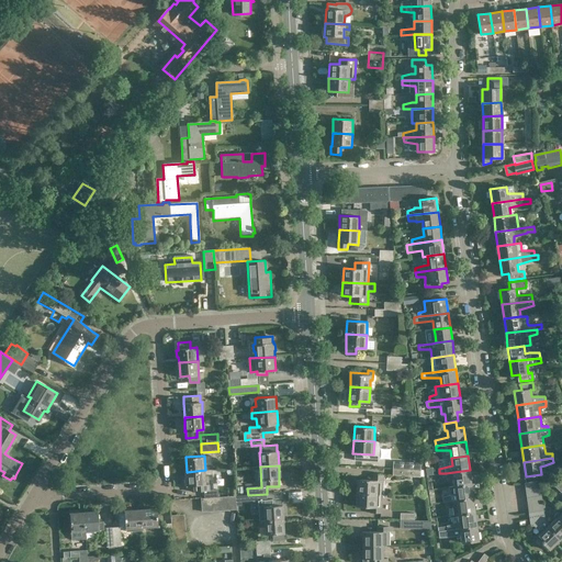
[(422,478),(422,470),(393,468),(393,476),(422,478)]
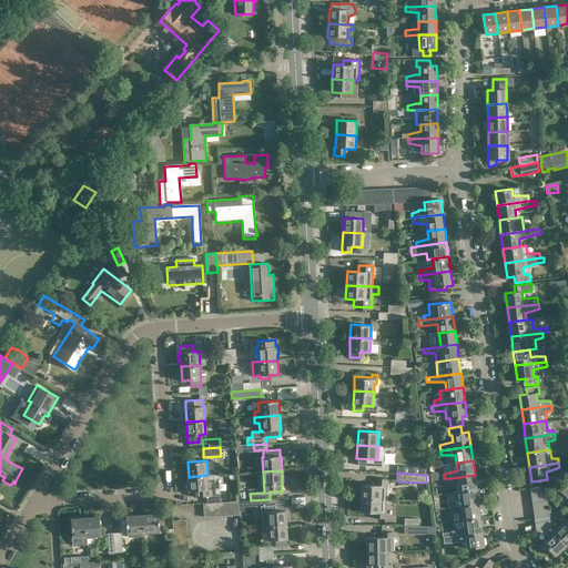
[(200,494),(200,489),(208,489),(208,482),(215,480),(214,475),(208,475),(189,477),(189,490),(190,490),(190,495),(191,496),(199,496),(200,494)]
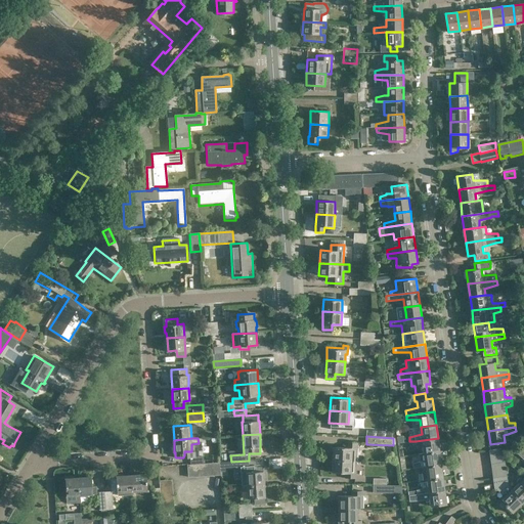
[(439,450),(438,438),(416,441),(417,447),(421,447),(421,446),(424,446),(425,452),(439,450)]
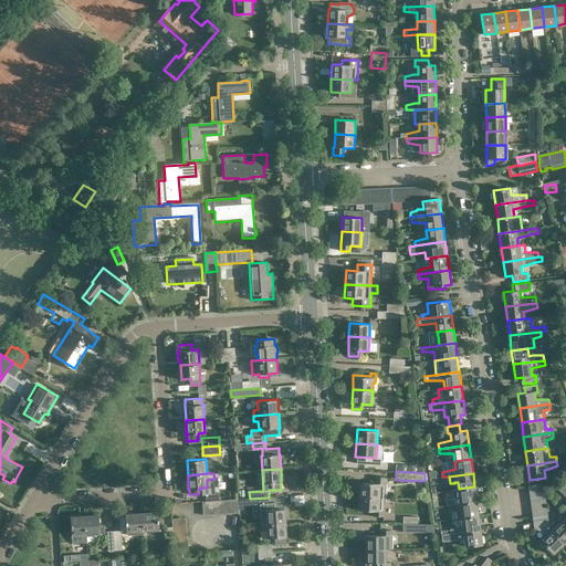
[(360,495),(386,498),(387,478),(376,477),(376,483),(360,482),(360,495)]
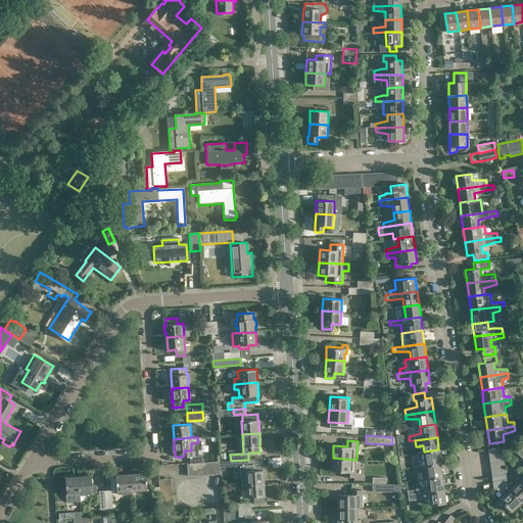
[(522,449),(519,446),(514,450),(522,459),(522,449)]
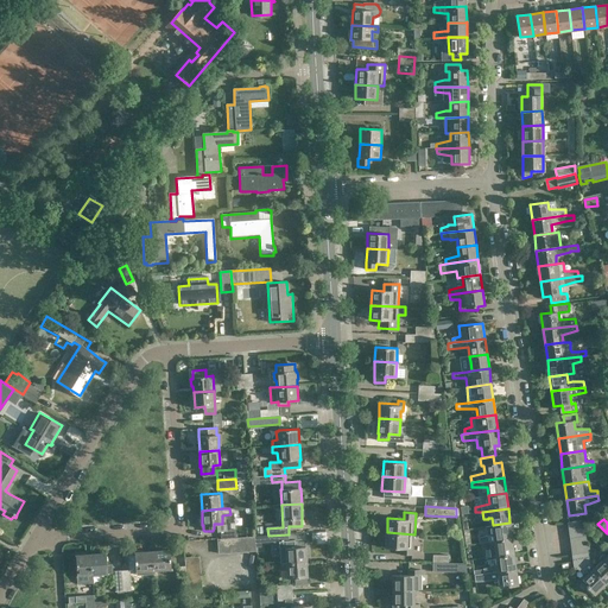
[(570,531),(584,529),(583,521),(569,523),(570,531)]
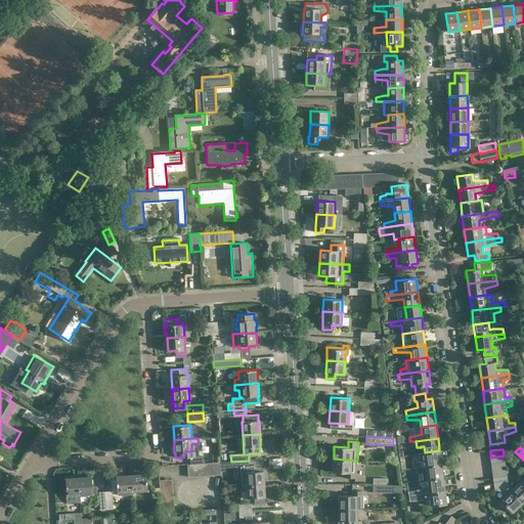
[(439,450),(425,452),(426,461),(425,461),(412,464),(413,468),(441,464),(439,450)]
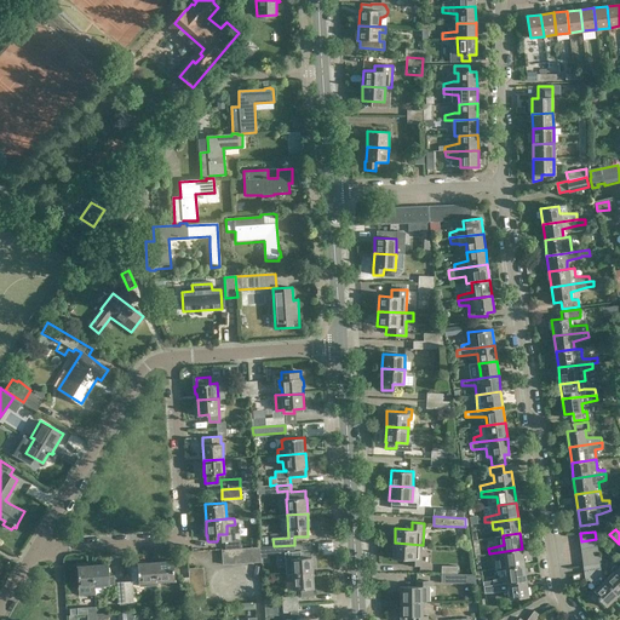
[(583,550),(597,547),(596,539),(581,541),(583,550)]
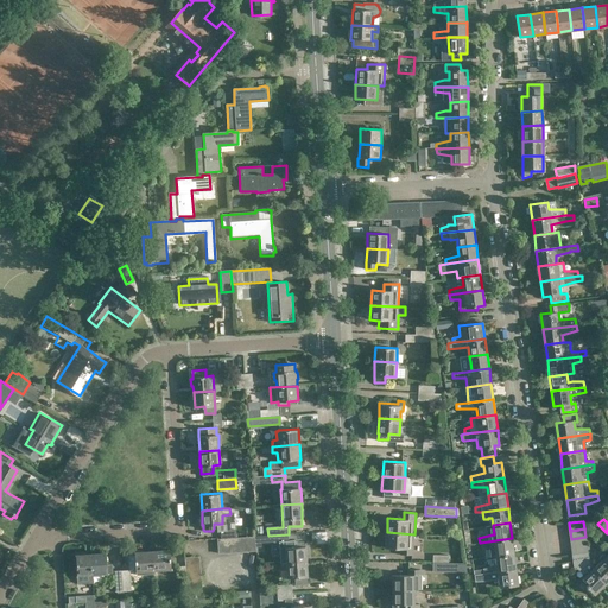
[(413,555),(415,534),(387,532),(386,548),(401,549),(401,555),(413,555)]
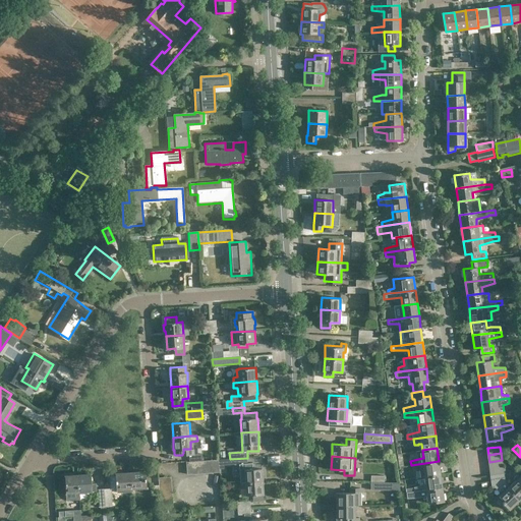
[(490,468),(503,467),(502,460),(489,462),(490,468)]
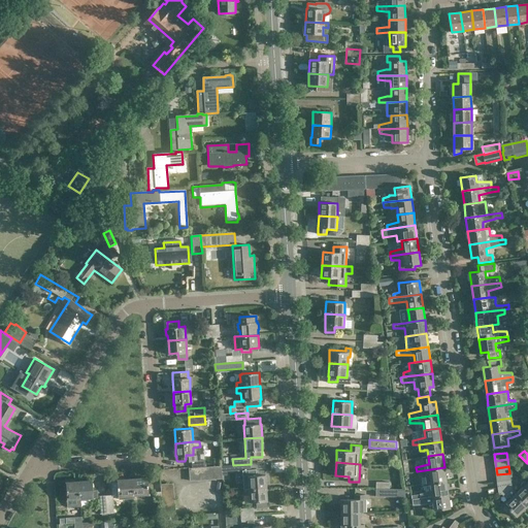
[(431,483),(447,481),(444,467),(417,471),(417,475),(426,475),(426,470),(429,470),(431,483)]
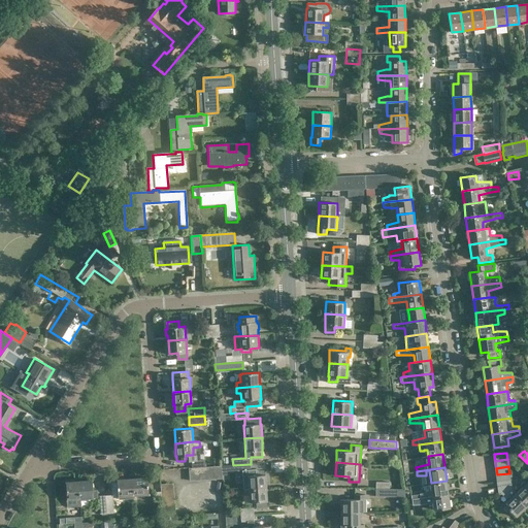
[(498,482),(510,480),(509,473),(497,474),(498,482)]
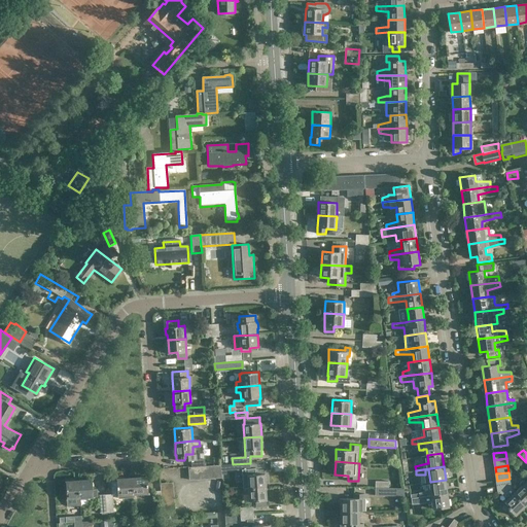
[(249,489),(267,487),(266,475),(248,476),(249,489)]
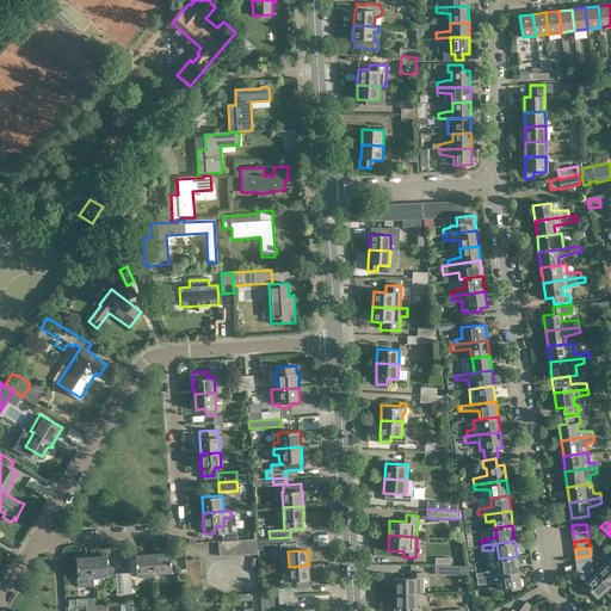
[(153,555),(155,573),(173,573),(172,554),(153,555)]
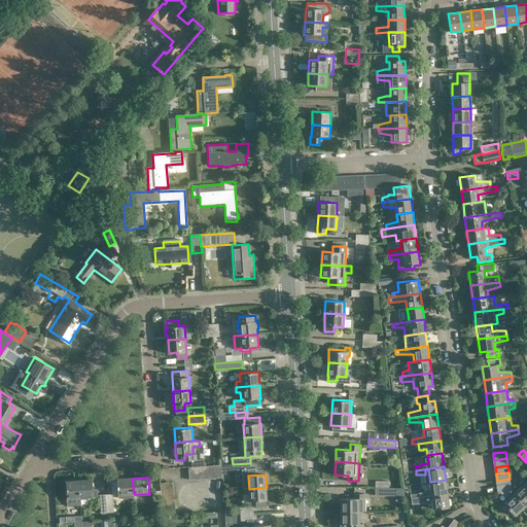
[(118,495),(134,494),(132,479),(117,480),(118,495)]
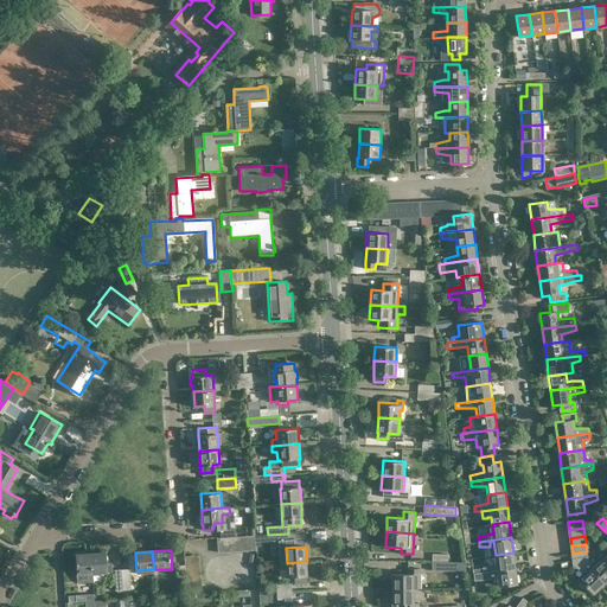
[(107,553),(91,554),(93,573),(112,572),(112,564),(107,564),(107,553)]
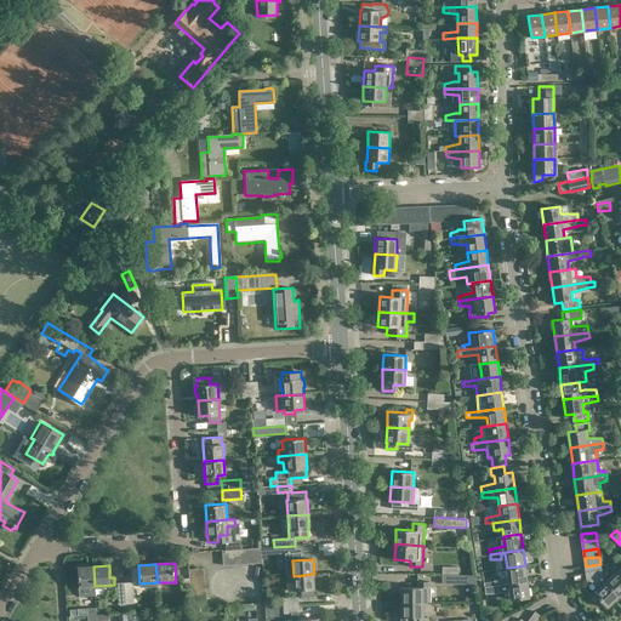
[(495,586),(528,581),(525,565),(507,568),(508,577),(494,581),(495,586)]
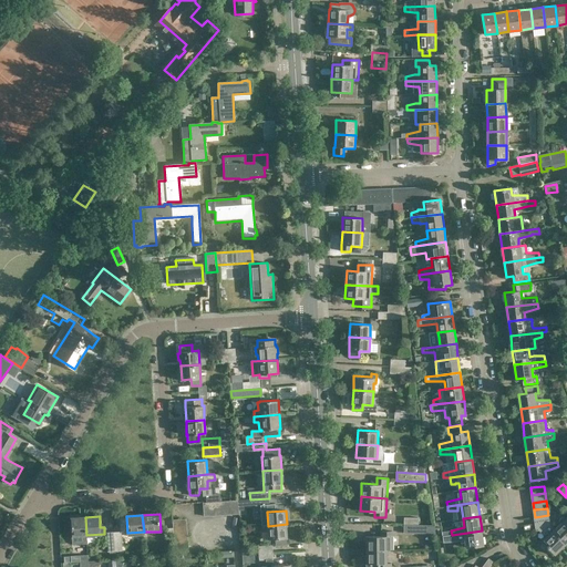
[(566,545),(566,543),(566,521),(565,519),(563,516),(558,521),(560,523),(554,529),(559,535),(558,536),(566,545)]
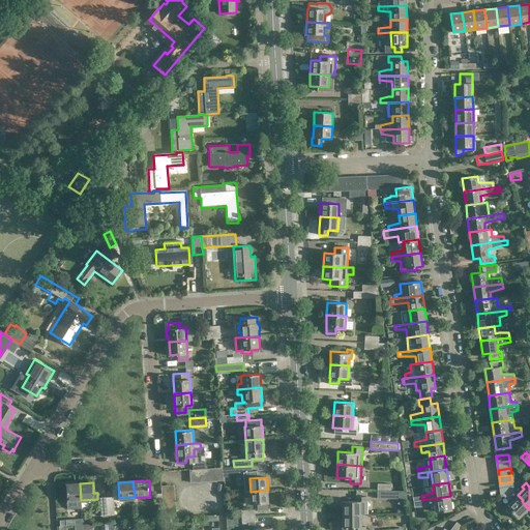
[(81,500),(80,483),(66,483),(67,501),(81,500)]
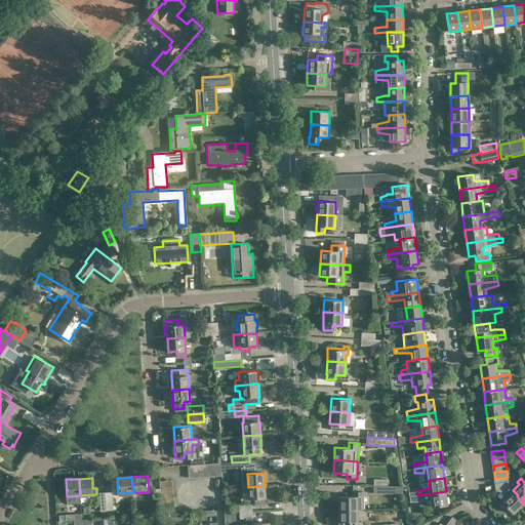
[(518,495),(513,490),(509,485),(508,483),(496,484),(496,490),(498,490),(505,498),(503,499),(509,505),(507,507),(514,514),(524,505),(517,496),(518,495)]
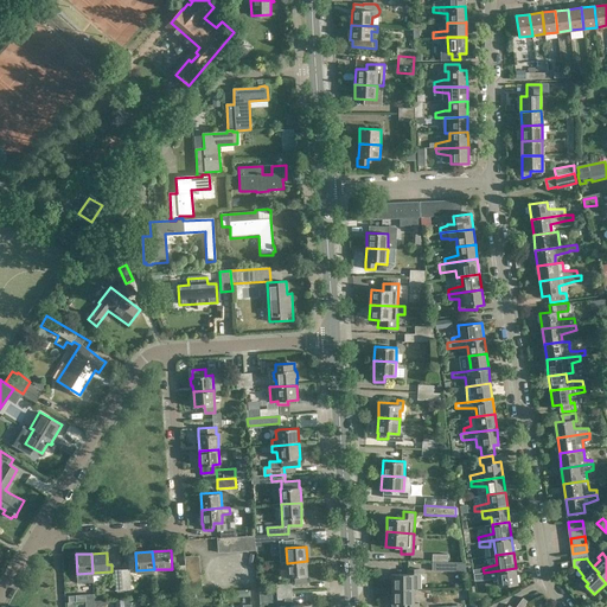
[(308,585),(307,576),(307,561),(287,563),(287,570),(285,570),(286,577),(295,577),(295,586),(308,585)]
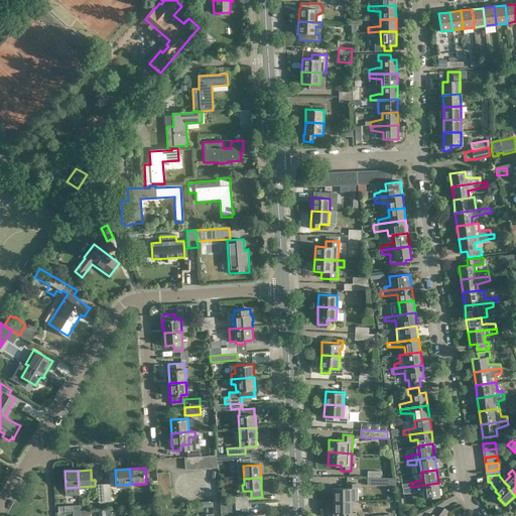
[(334,501),(352,501),(357,501),(357,483),(348,483),(348,488),(334,488),(334,501)]
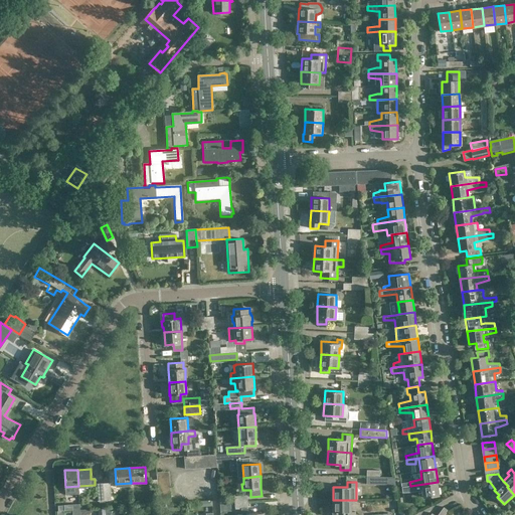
[(438,482),(410,486),(402,487),(403,493),(415,492),(423,491),(424,497),(440,495),(438,482)]
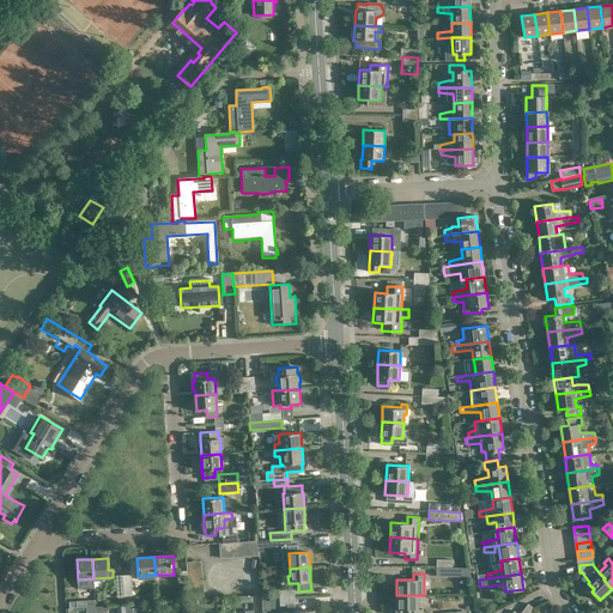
[(116,598),(125,596),(123,576),(115,576),(116,598)]
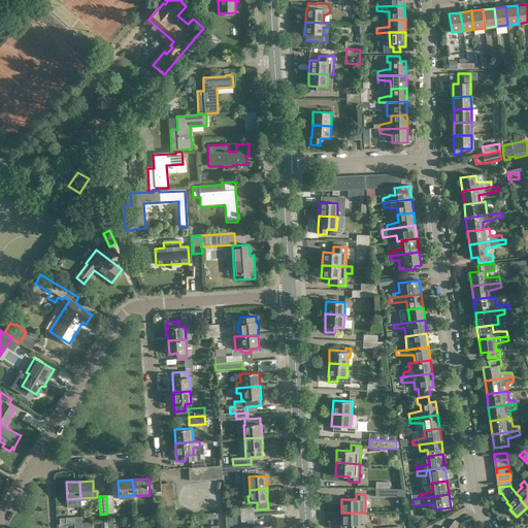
[(364,527),(364,525),(360,525),(360,513),(341,513),(341,527),(364,527)]
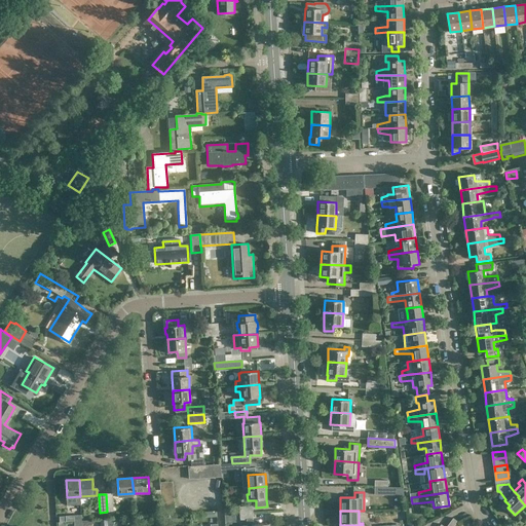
[(253,513),(240,514),(240,520),(247,520),(247,525),(269,525),(269,524),(254,525),(253,513)]
